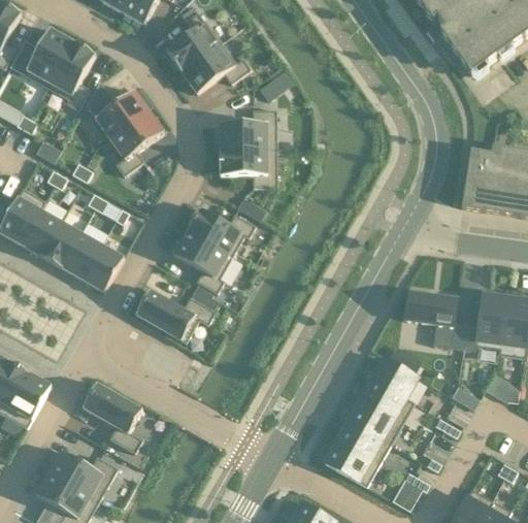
[(0,0),(0,66),(5,69),(17,47),(6,42),(23,12),(0,0)]
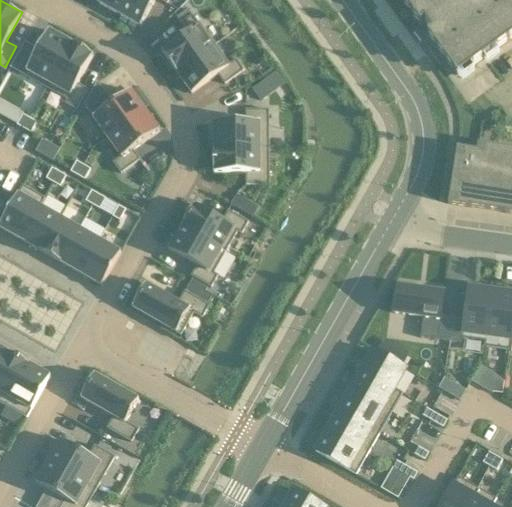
[(99,0),(119,11),(124,0),(99,0)]
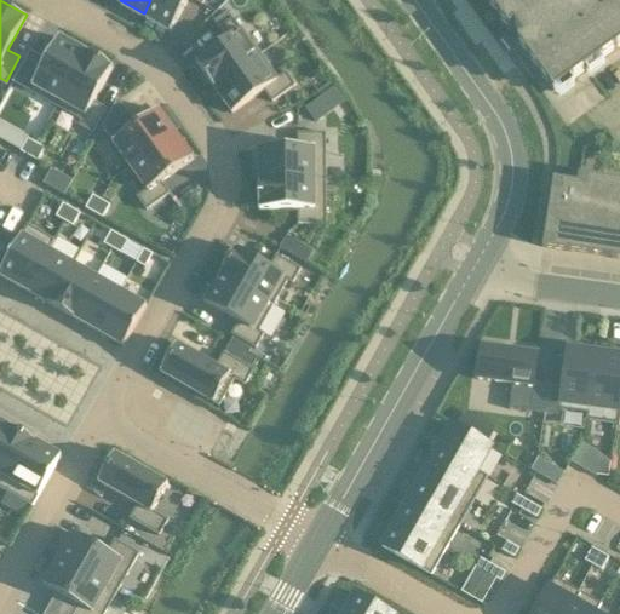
[(202,0),(150,0),(144,13),(170,28),(185,0),(202,0)]
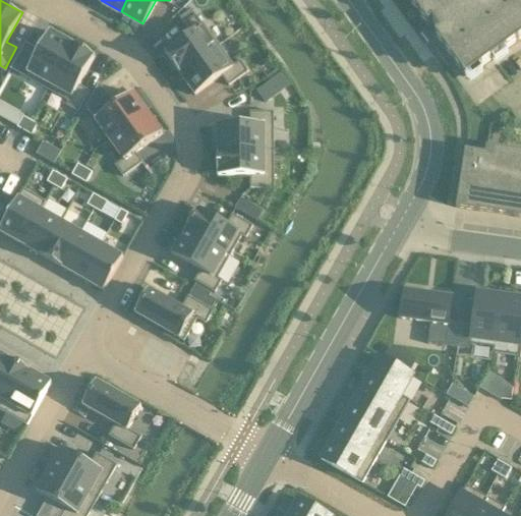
[(409,0),(427,24),(431,21),(439,31),(435,35),(463,74),(477,64),(479,67),(520,37),(520,0),(409,0)]
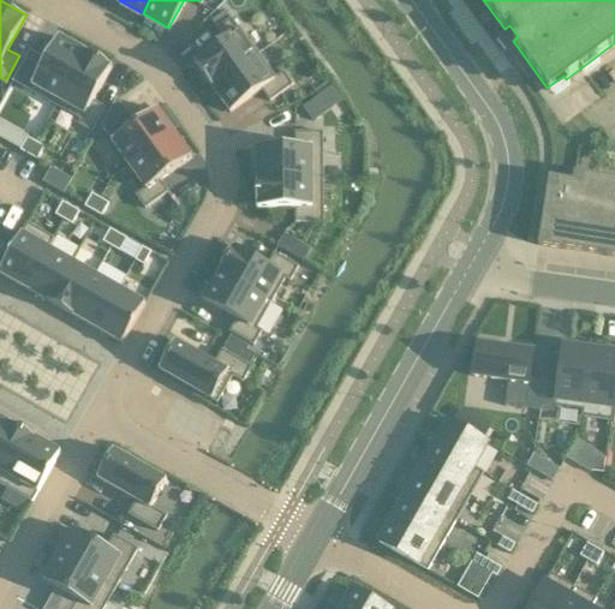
[(195,58),(213,83),(257,51),(231,15),(218,24),(226,35),(195,58)]
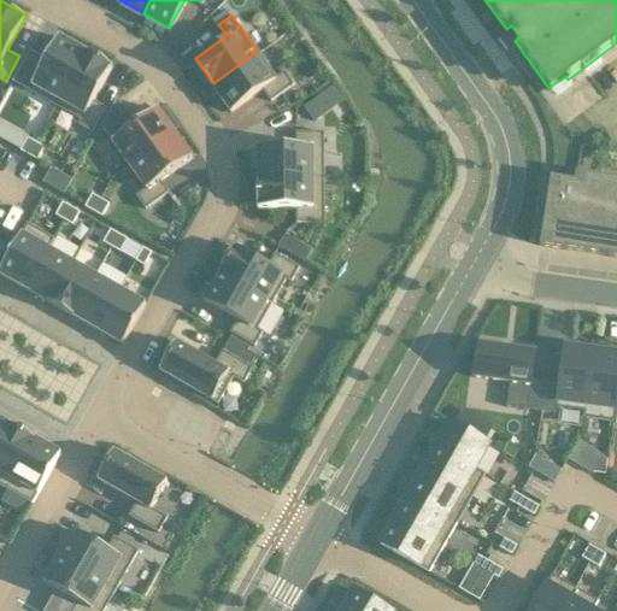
[(29,87),(56,101),(86,47),(58,33),(29,87)]
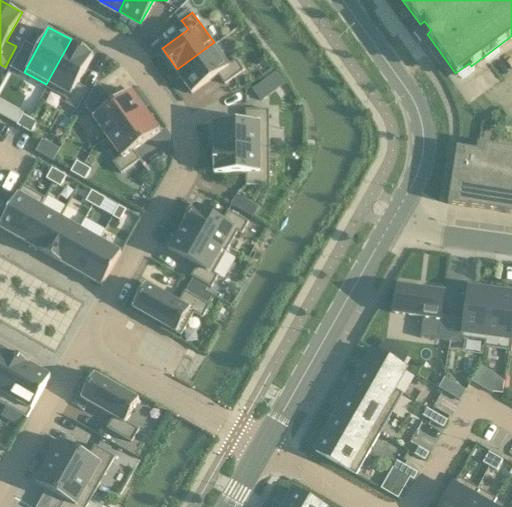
[(71,39),(46,84),(67,96),(65,100),(77,106),(88,86),(78,80),(93,52),(71,39)]
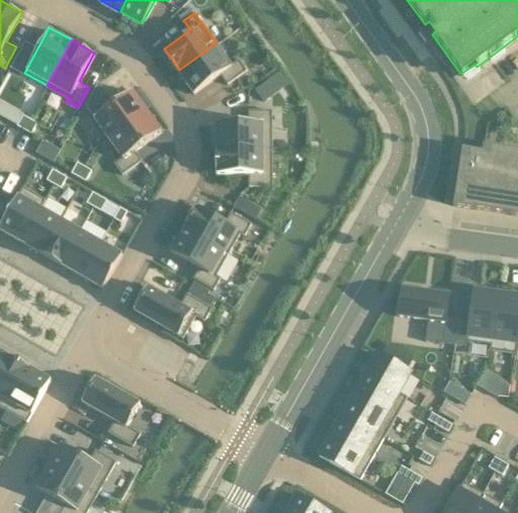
[(217,43),(179,70),(193,91),(221,72),(228,82),(247,68),(239,57),(231,63),(217,43)]
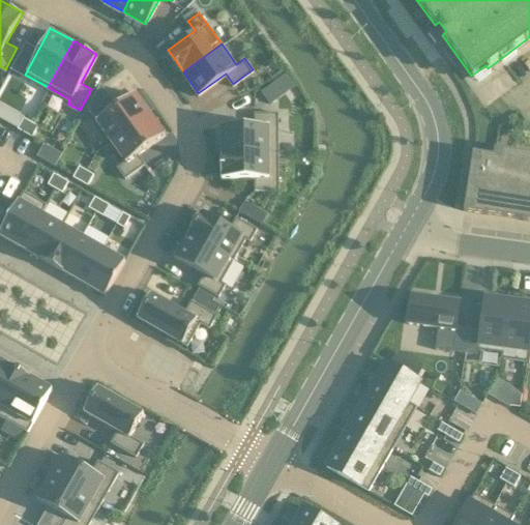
[(262,85),(269,97),(297,83),(290,69),(262,85)]
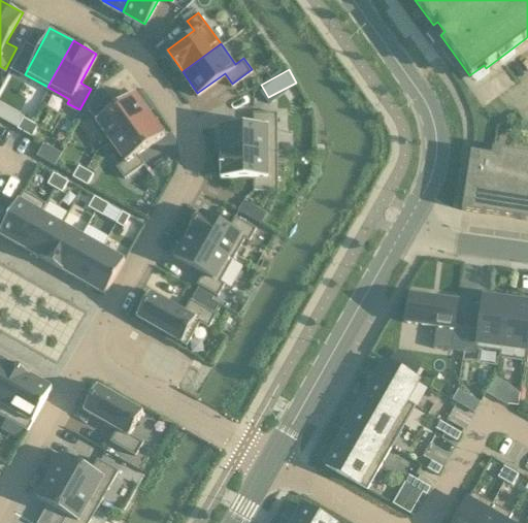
[(96,118),(110,138),(150,110),(147,108),(152,105),(140,91),(137,93),(134,90),(107,109),(96,118)]
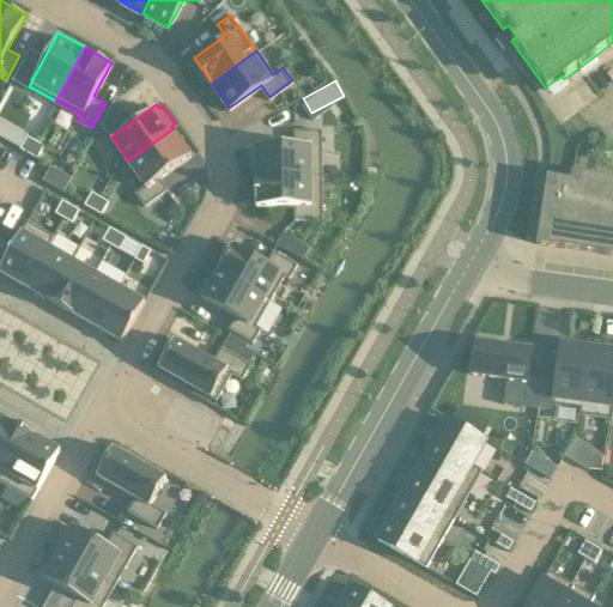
[(109,105),(101,122),(111,137),(125,127),(109,105)]
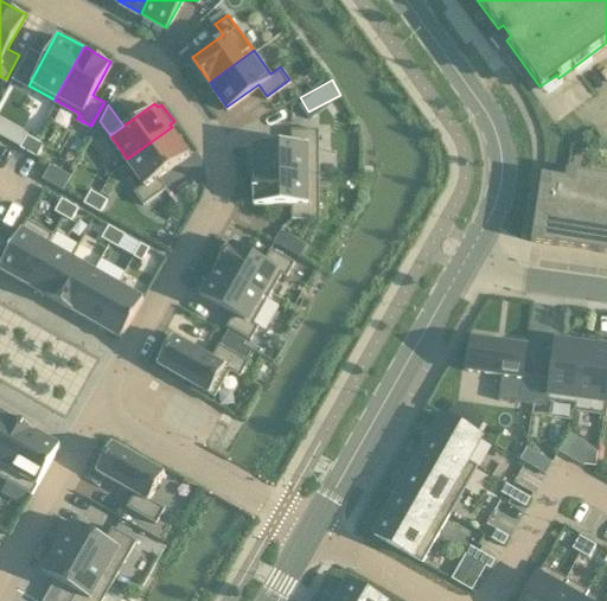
[(319,171),(319,126),(292,126),(292,140),(253,141),(253,171),(319,171)]
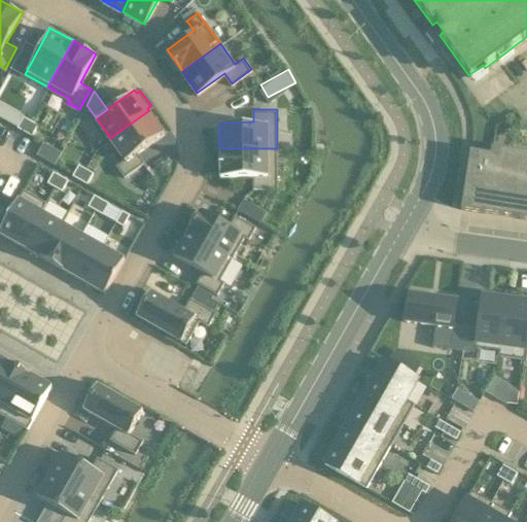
[(125,175),(144,161),(137,151),(164,132),(149,110),(110,138),(125,158),(116,164),(125,175)]
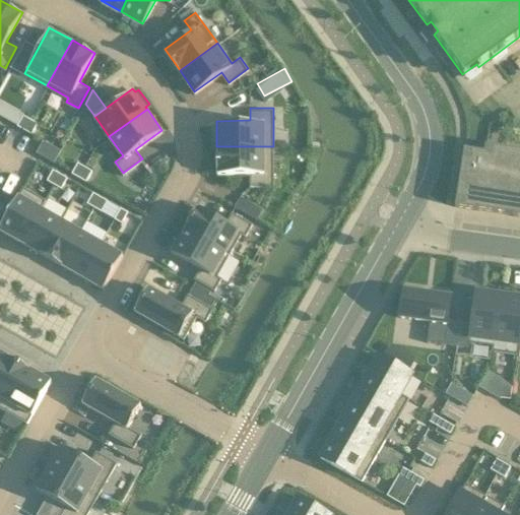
[(17,123),(24,127),(30,117),(23,113),(17,123)]
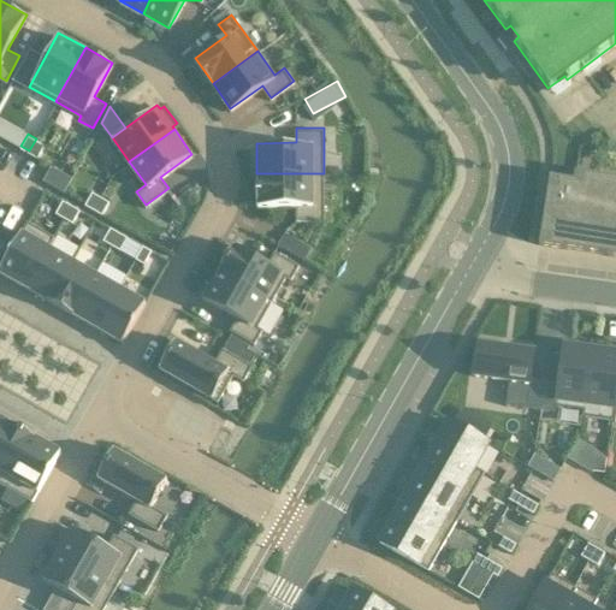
[(29,150),(37,155),(45,143),(36,138),(29,150)]
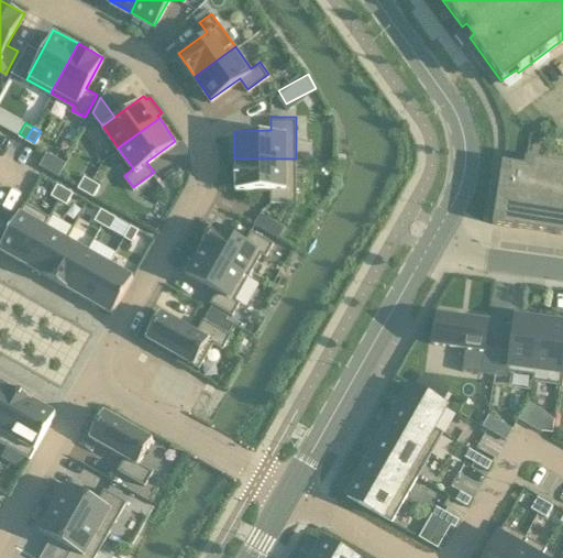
[(562,161),(525,156),(523,163),(503,160),(493,222),(519,227),(519,226),(555,231),(554,232),(562,232),(562,161)]
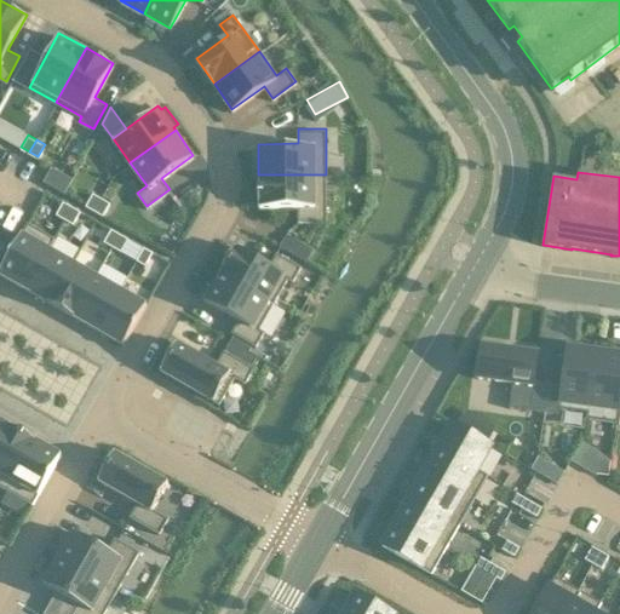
[(258,174),(258,206),(298,206),(298,221),(326,219),(326,174),(258,174)]
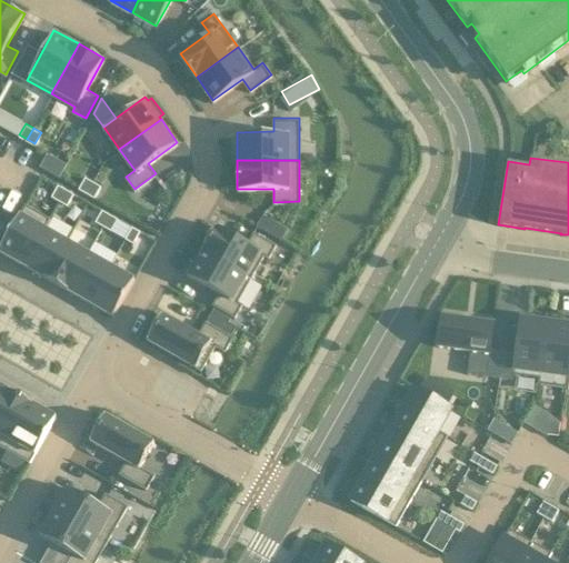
[(87,191),(93,180),(86,176),(79,187),(87,191)]
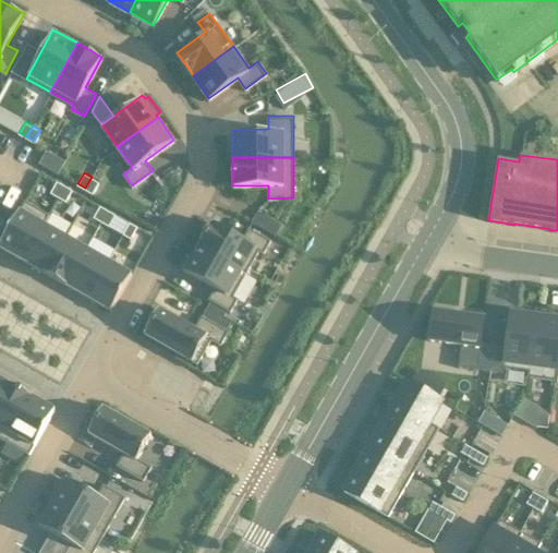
[(92,177),(85,188),(93,192),(99,181),(92,177)]
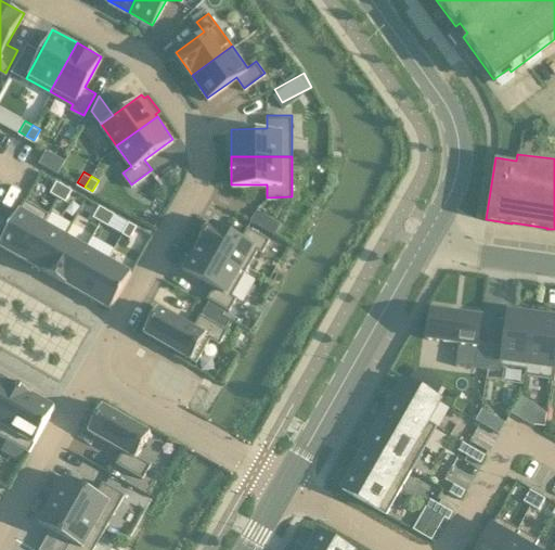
[(57,194),(64,182),(56,178),(50,190),(57,194)]
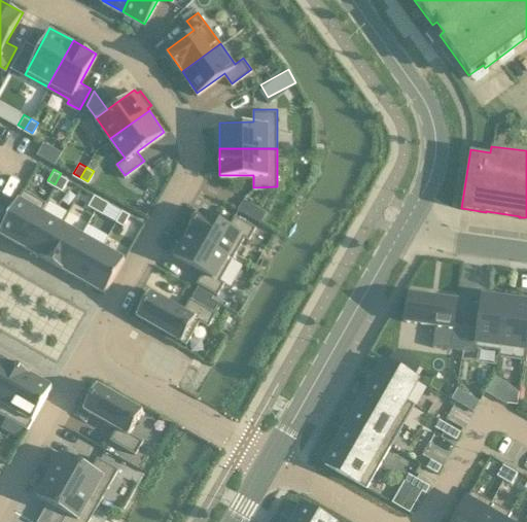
[(68,177),(61,173),(55,184),(62,188),(68,177)]
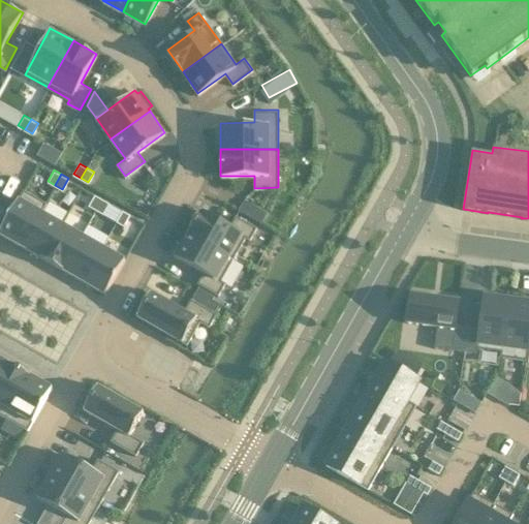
[(0,228),(0,232),(22,244),(41,210),(42,210),(47,202),(24,188),(0,228)]
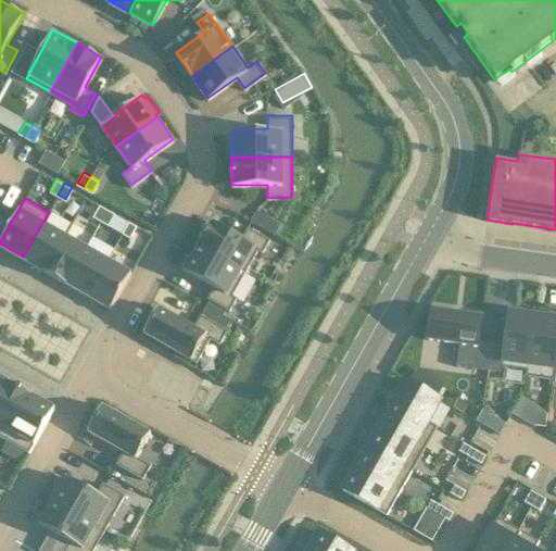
[(100,203),(93,215),(101,220),(108,208),(100,203)]
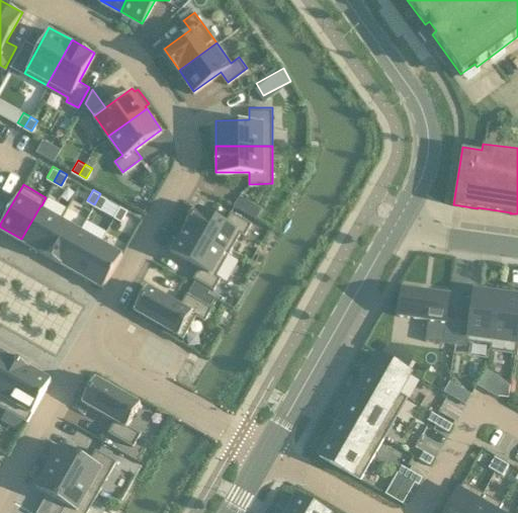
[(100,193),(94,204),(101,208),(107,197),(100,193)]
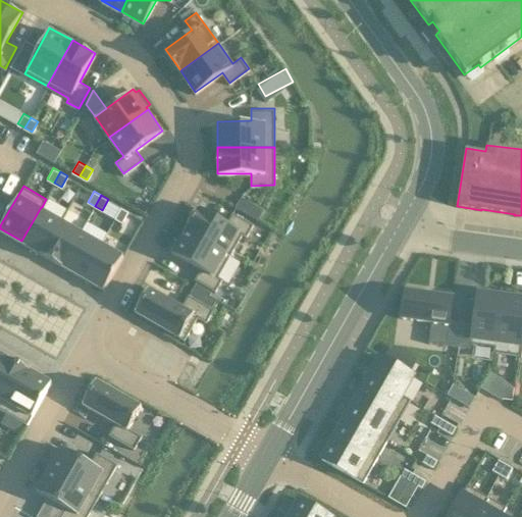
[(230,254),(243,233),(247,235),(253,223),(232,211),(226,221),(198,205),(185,228),(230,254)]
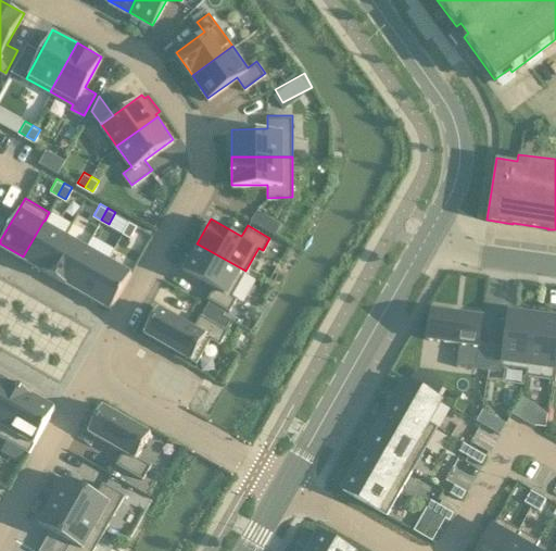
[(130,236),(137,224),(129,220),(123,232),(130,236)]
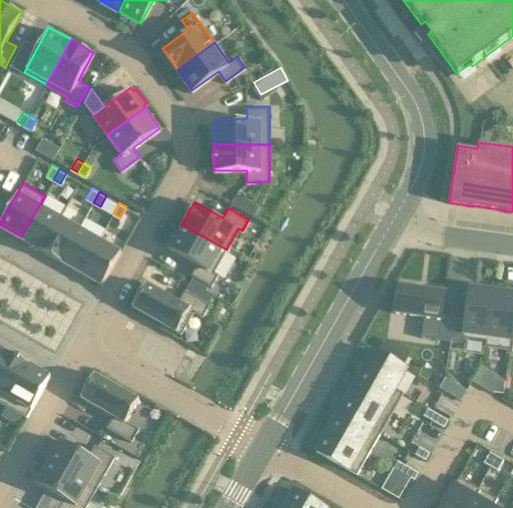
[(40,203),(21,236),(40,248),(60,214),(41,203),(40,203)]
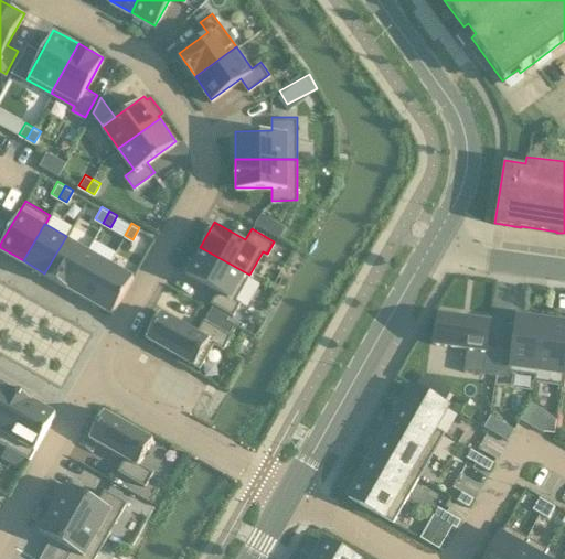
[(87,248),(66,236),(44,273),(66,286),(87,248)]
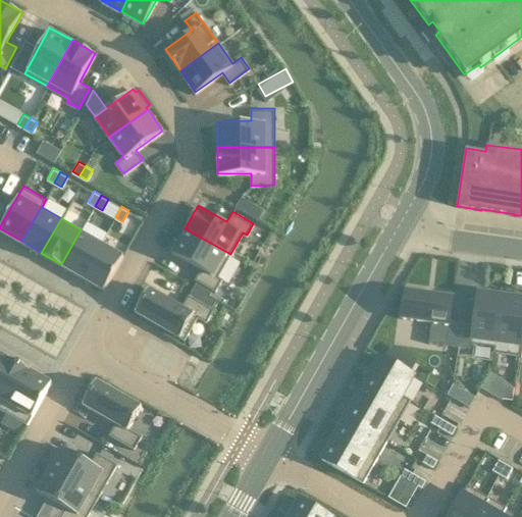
[(185,228),(172,251),(201,267),(195,277),(215,290),(222,277),(218,275),(230,254),(185,228)]
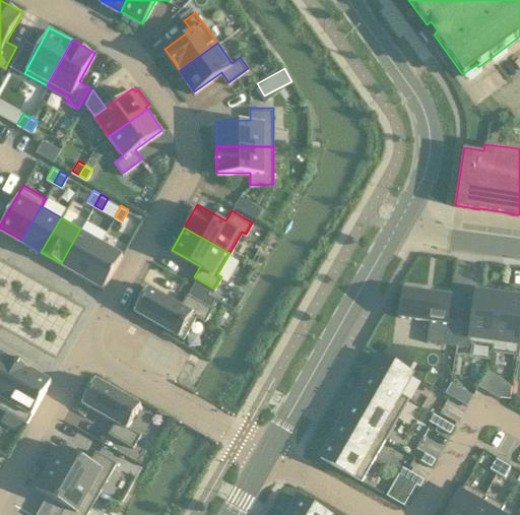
[(101,240),(80,229),(61,263),(81,274),(101,240)]
